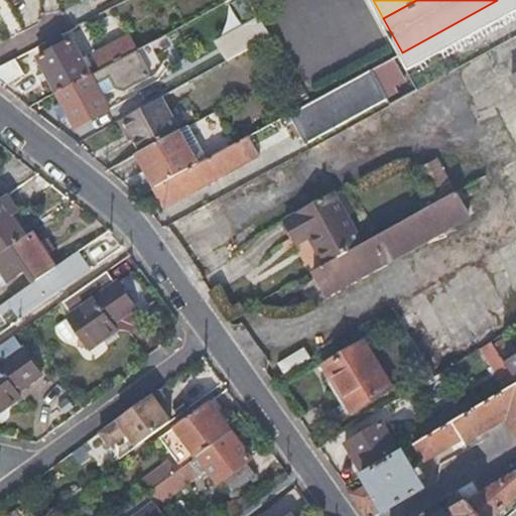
[(515,0),(497,0),(402,52),(410,69),(515,13),(515,0)]
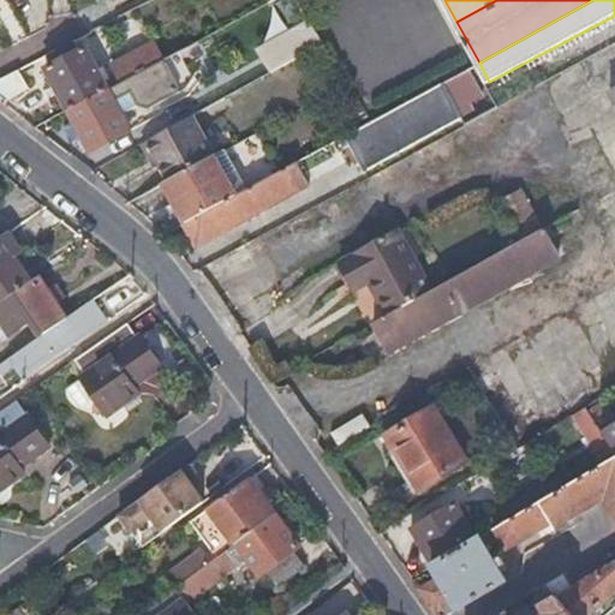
[(270,73),(323,42),(309,18),(256,49),(270,73)]
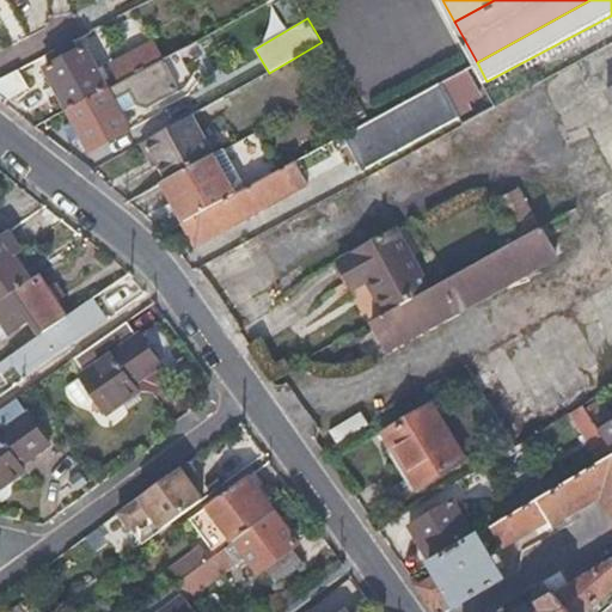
[(41,68),(62,109),(157,59),(147,41),(108,62),(112,74),(105,78),(98,65),(93,67),(83,46),(74,49),(69,41),(44,54),(49,63),(41,68)]
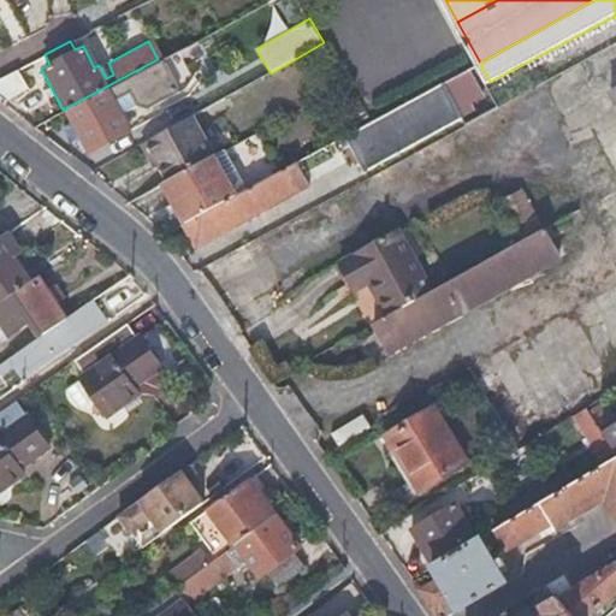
[(158,59),(63,110),(84,150),(125,129),(117,113),(132,104),(143,107),(175,90),(158,59)]
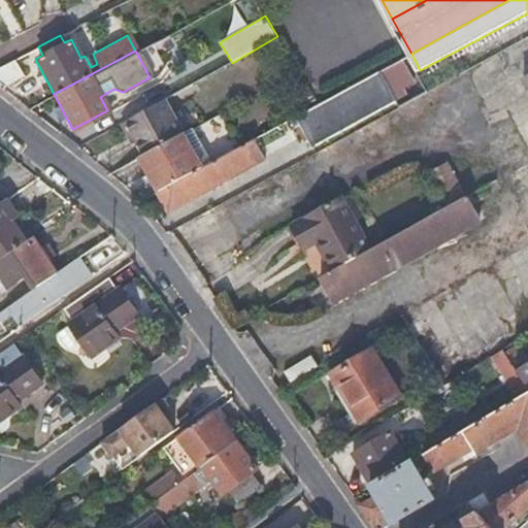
[(0,68),(0,85),(4,88),(27,76),(18,60),(0,68)]
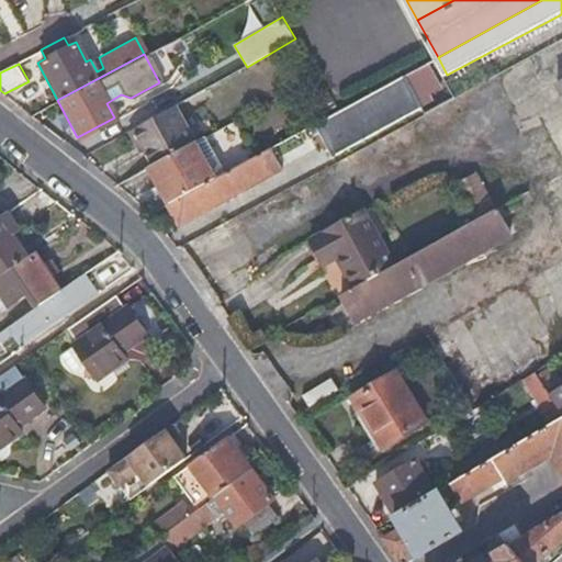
[(407,74),(341,110),(321,122),(336,153),(424,104),(407,74)]
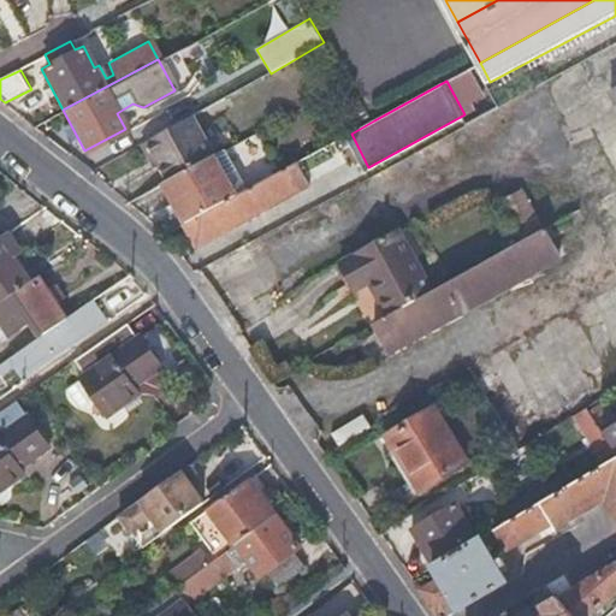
[(163,132),(143,143),(167,184),(211,159),(188,118),(163,132)]
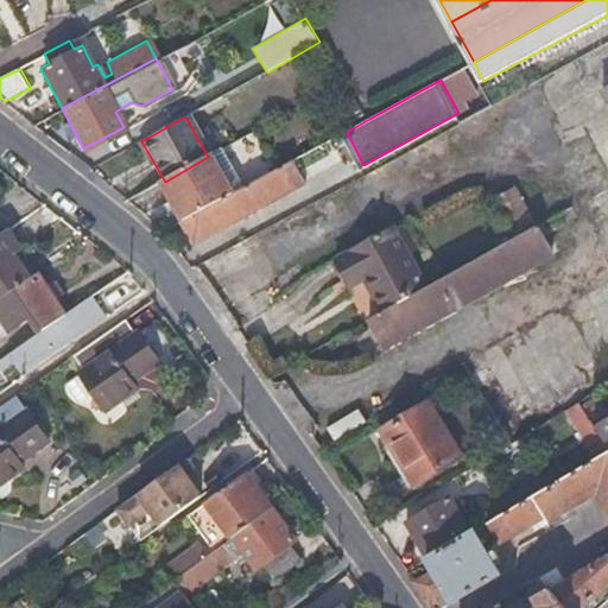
[(182,223),(178,225),(190,247),(299,187),(293,173),(298,171),(302,176),(311,170),(314,173),(336,162),(328,143),(239,191),(230,196),(182,223)]
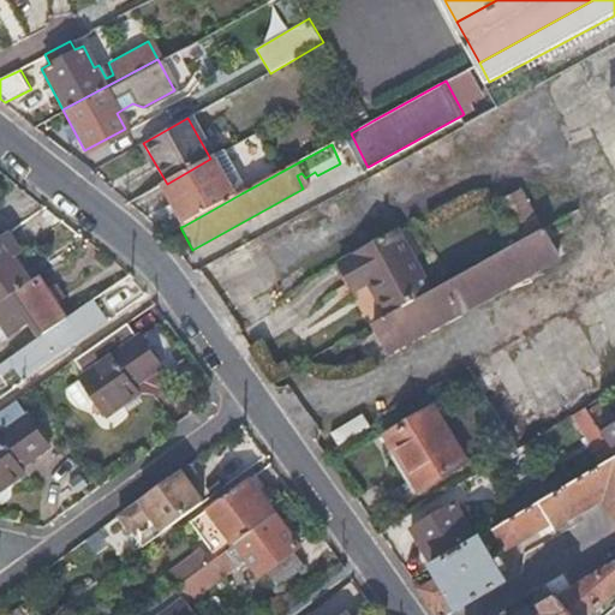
[(219,155),(210,159),(233,198),(242,193),(219,155)]
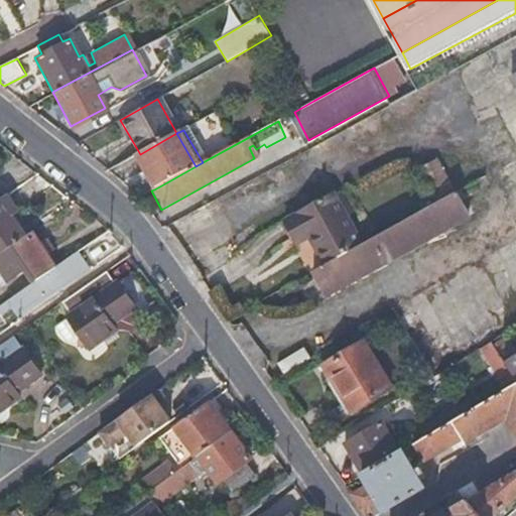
[(135,156),(154,189),(196,166),(176,133),(140,154),(135,156)]
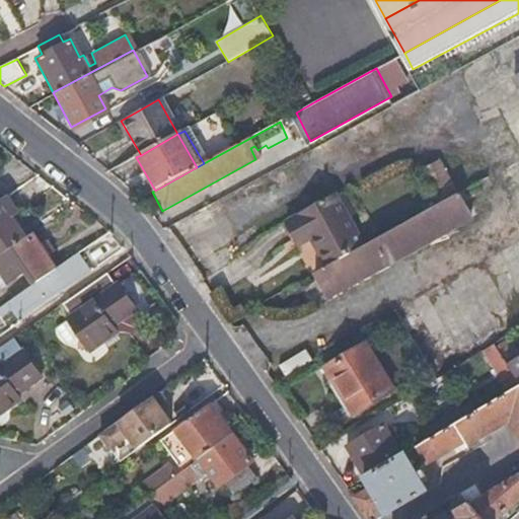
[(0,252),(1,254),(26,238),(12,216),(18,213),(6,196),(0,199),(0,252)]
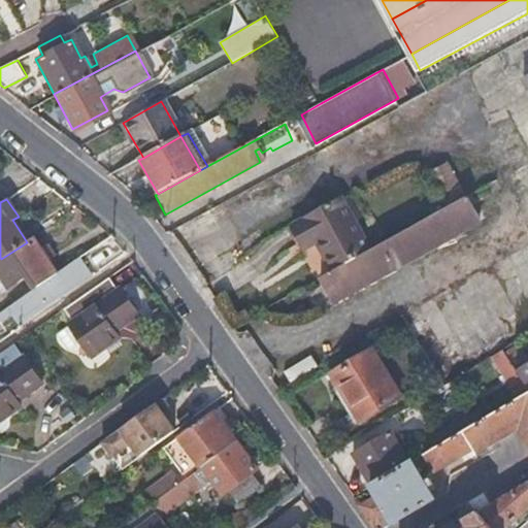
[(331,273),(317,281),(331,303),(476,223),(463,199),(423,222),(369,252),(331,273)]
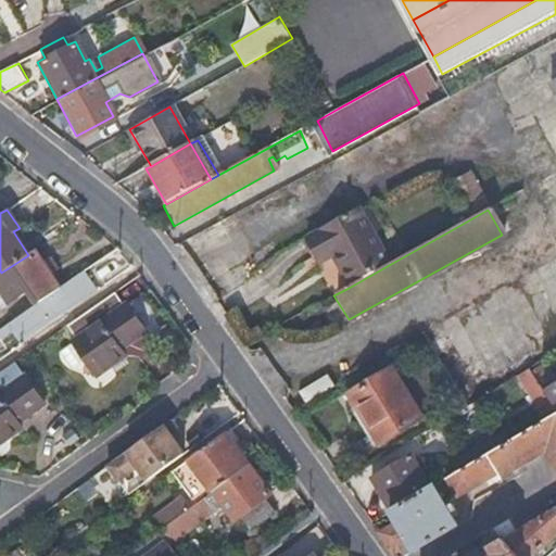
[(330,255),(349,288),(389,265),(362,213),(307,240),(315,256),(328,250),(330,255)]
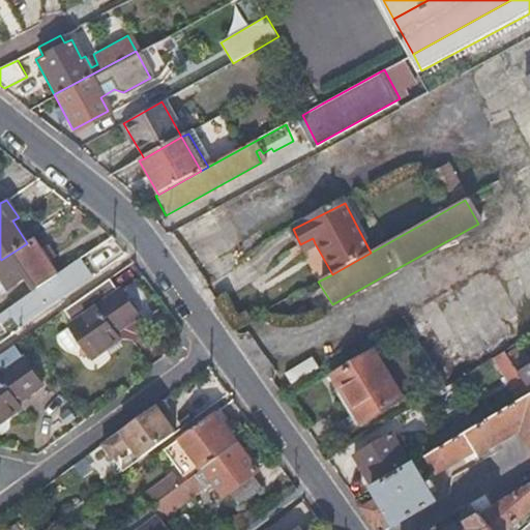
[(1,260),(0,261),(0,276),(7,288),(28,274),(37,288),(59,272),(50,260),(57,255),(50,244),(42,249),(34,238),(27,243),(1,260)]
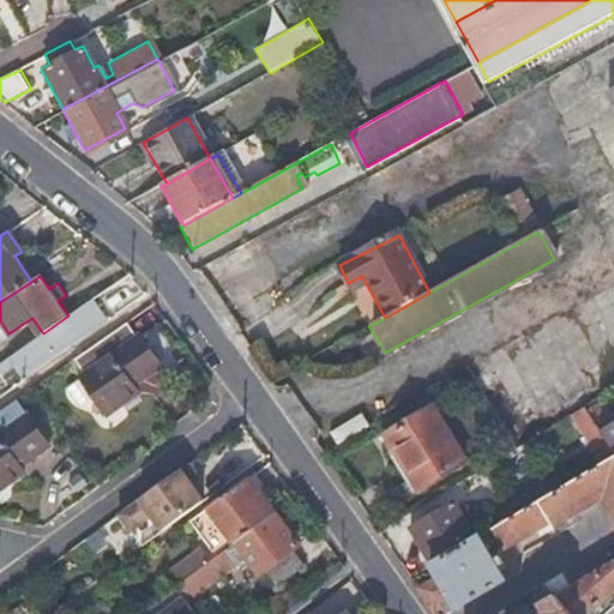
[(362,276),(348,283),(351,288),(365,282),(362,276)]
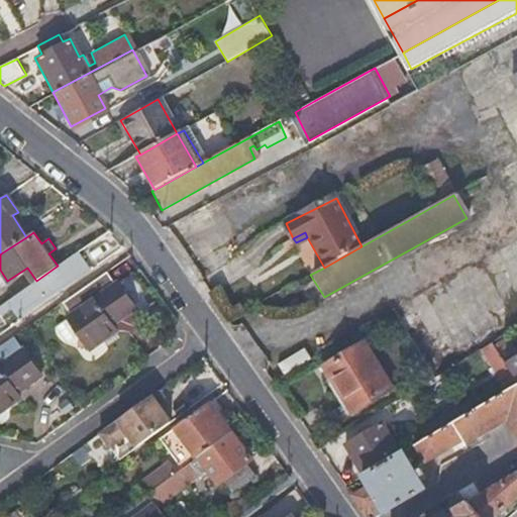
[(36,281),(5,302),(0,305),(0,315),(1,317),(12,310),(16,317),(48,295),(50,299),(64,290),(62,286),(88,269),(78,251),(58,266),(36,281)]
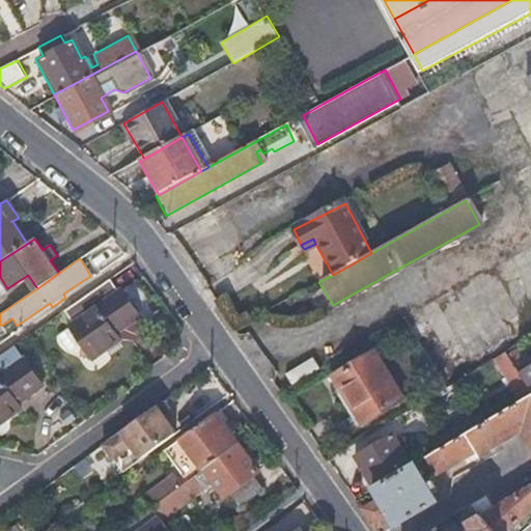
[(87,348),(138,313),(122,288),(117,291),(108,278),(62,310),(72,325),(57,335),(67,351),(82,341),(87,348)]
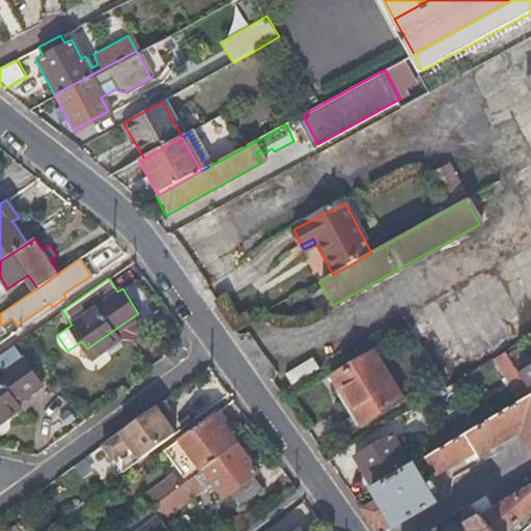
[(141,316),(138,313),(87,348),(92,358),(119,339),(116,333),(141,316)]
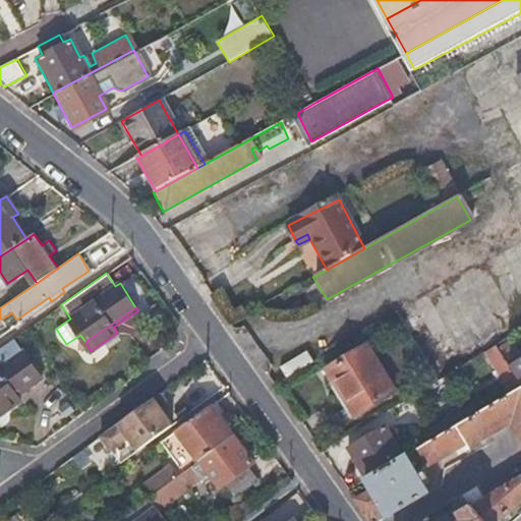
[(0,401),(40,373),(14,338),(0,347),(0,401)]
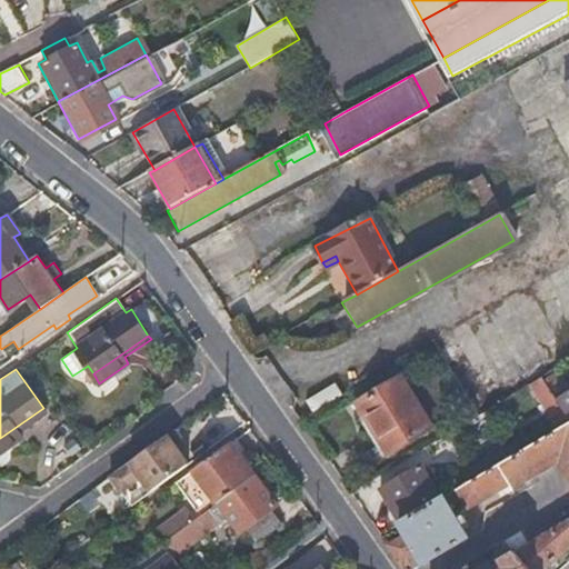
[(568,390),(556,369),(543,377),(558,400),(568,392),(568,390)]
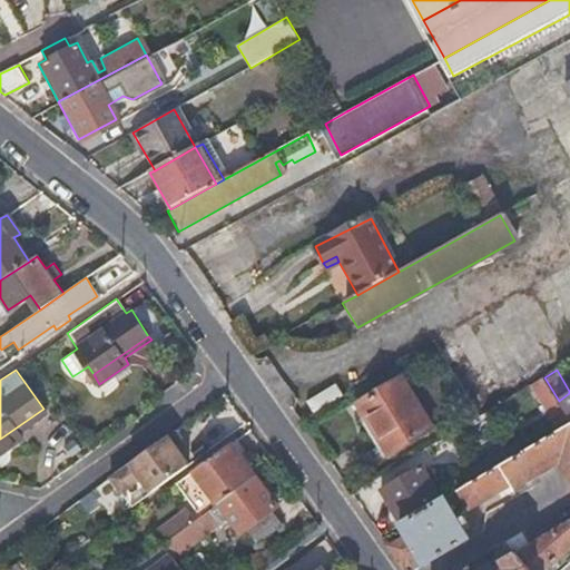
[(428,429),(397,379),(355,405),(386,454),(428,429)]
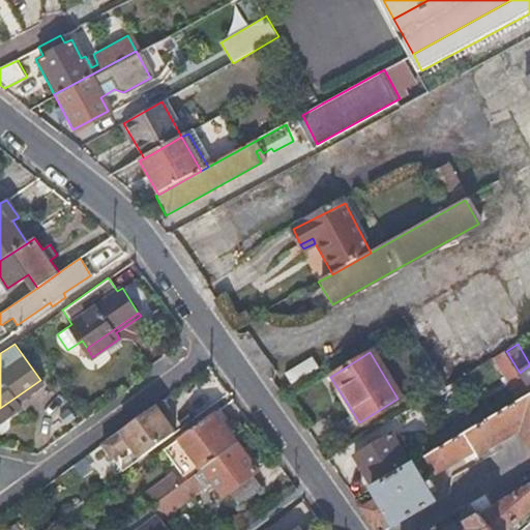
[(529,365),(520,373),(528,386),(529,385),(529,365)]
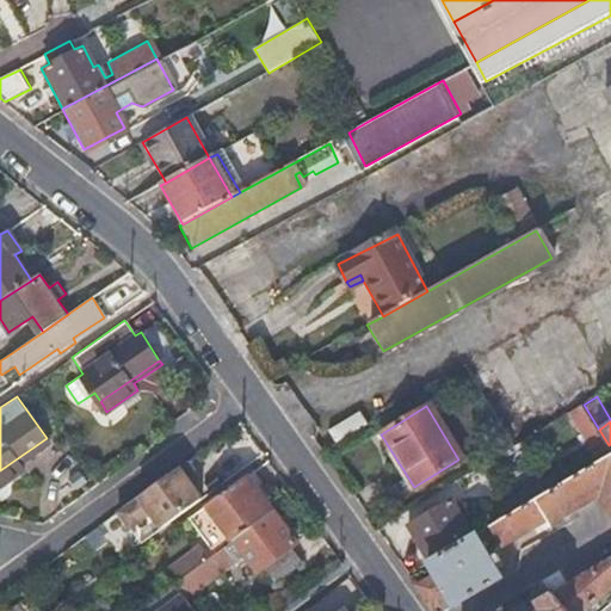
[(49,442),(47,438),(0,470),(0,485),(24,469),(19,462),(49,442)]
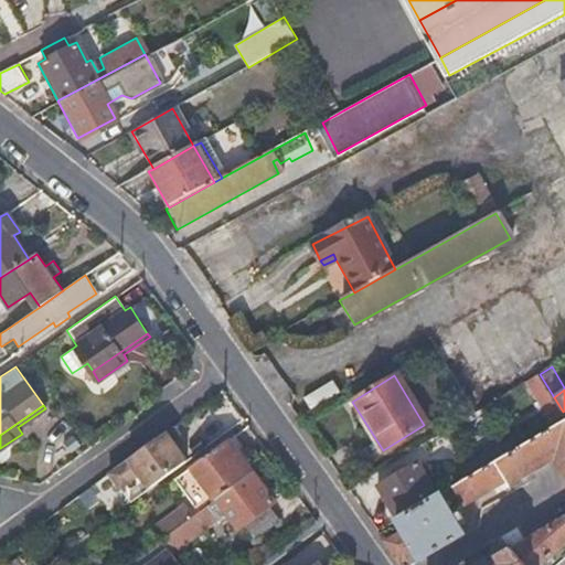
[(472,476),(455,487),(465,505),(548,457),(554,467),(550,469),(557,483),(551,486),(555,493),(553,496),(564,516),(564,420),(518,449),(505,456),(472,476)]
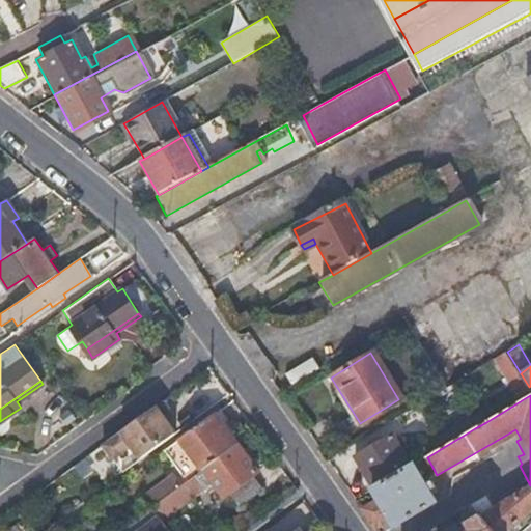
[(162,403),(121,432),(103,446),(113,460),(132,447),(138,455),(172,429),(163,418),(169,413),(162,403)]
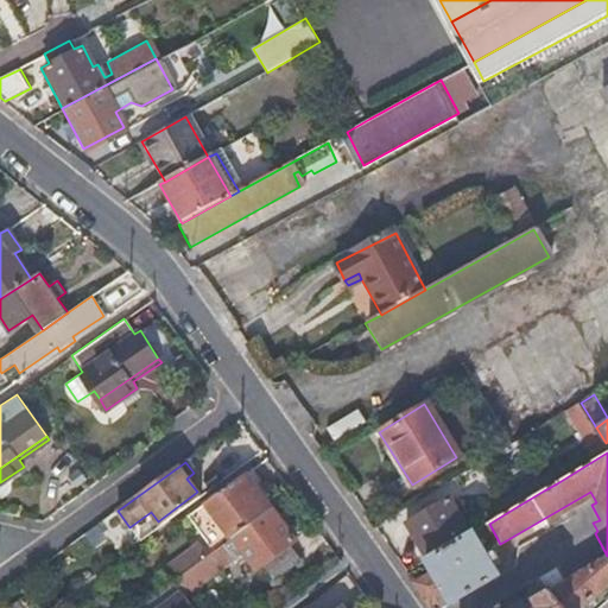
[(232,540),(272,511),(245,474),(187,517),(214,553),(232,540)]
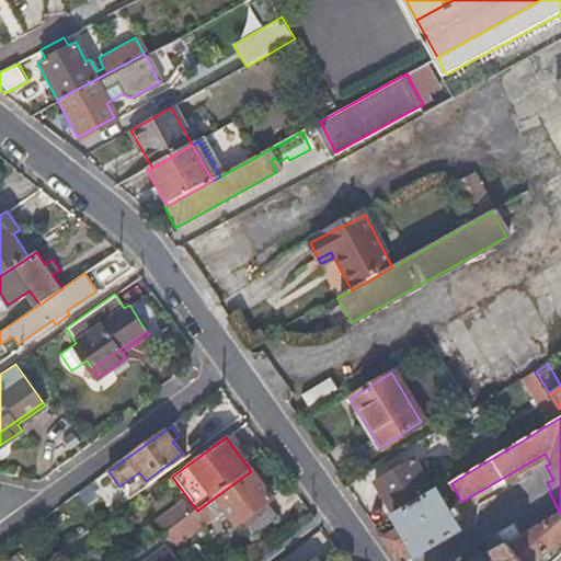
[(469,472),(502,453),(493,438),(460,458),(469,472)]
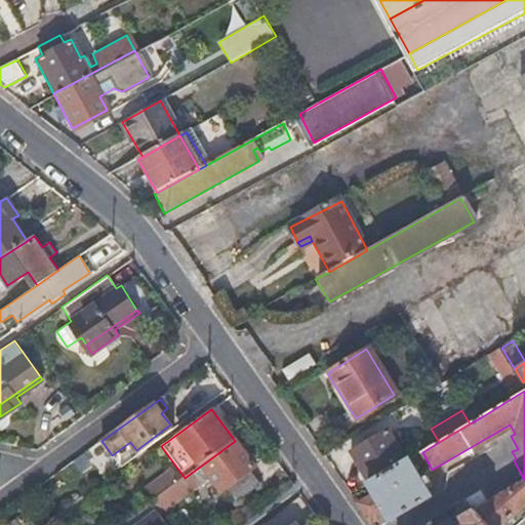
[(130,442),(112,455),(121,467),(173,429),(170,425),(136,450),(130,442)]
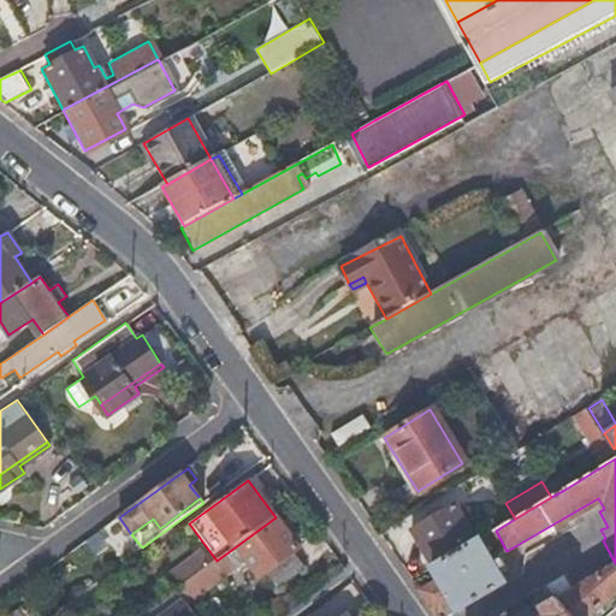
[(431,567),(475,540),(454,505),(410,529),(431,567)]
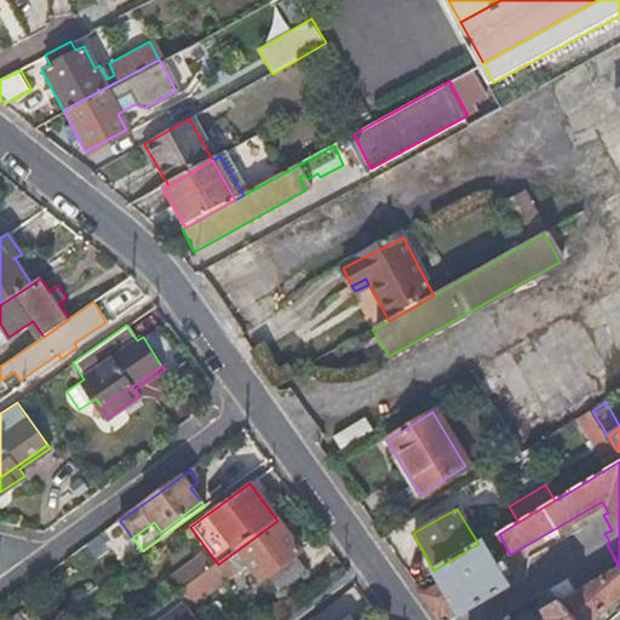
[(212,568),(222,580),(237,568),(241,570),(250,566),(262,581),(268,578),(277,592),(305,572),(296,557),(302,552),(277,521),(236,551),(218,564),(212,568)]
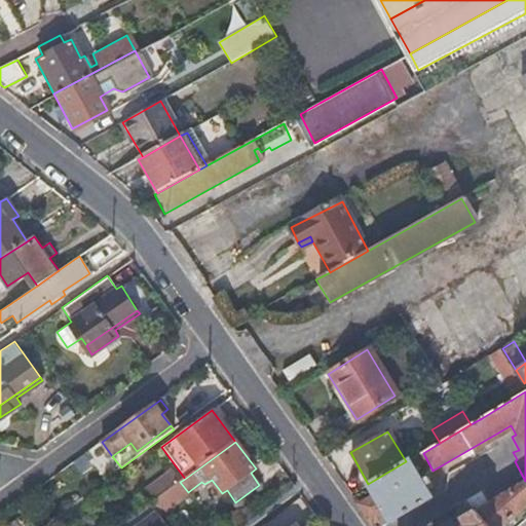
[(362,511),(367,519),(382,510),(389,521),(430,497),(426,489),(430,487),(423,475),(419,477),(410,459),(406,461),(368,484),(374,494),(358,504),(362,511)]
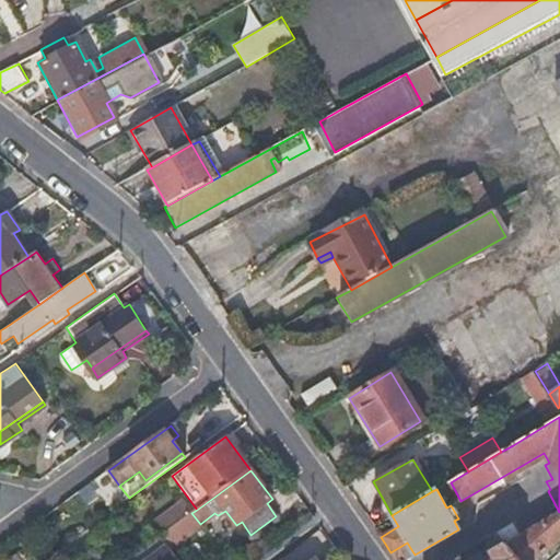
[(171,528),(191,513),(182,502),(150,526),(159,537),(160,536),(171,528)]
